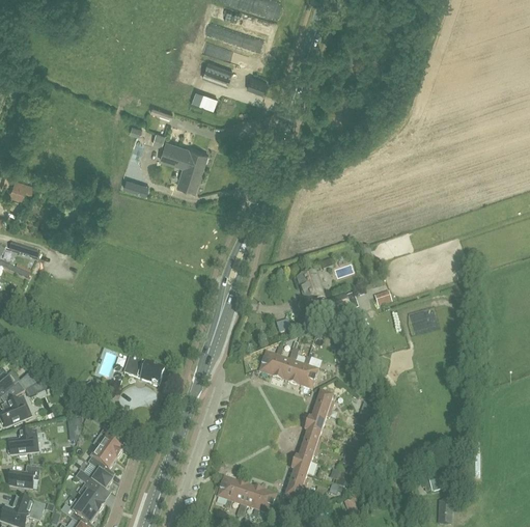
[(231,67),(206,59),(201,74),(225,83),(231,67)]
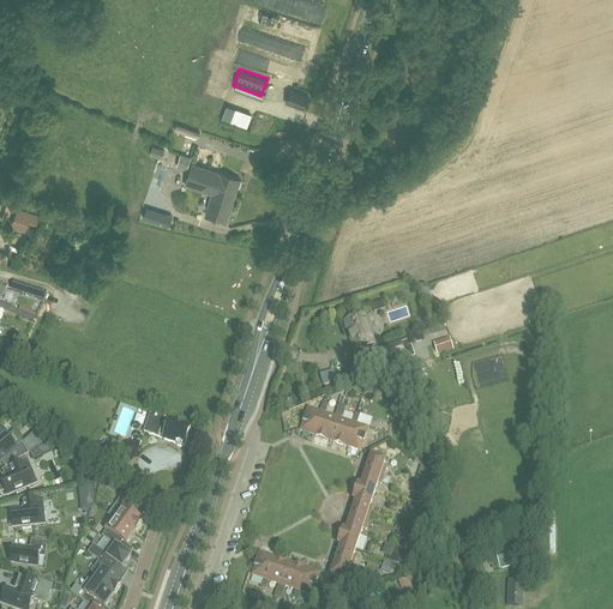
[(289,85),(284,98),(302,106),(307,91),(289,85)]
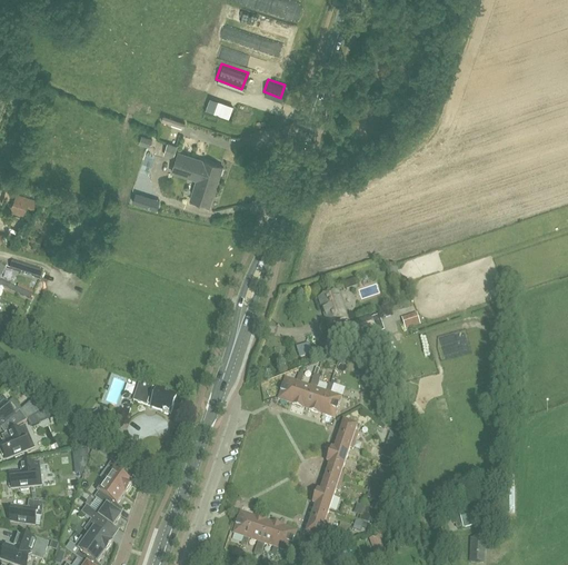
[(162,111),(160,117),(183,125),(185,119),(162,111)]
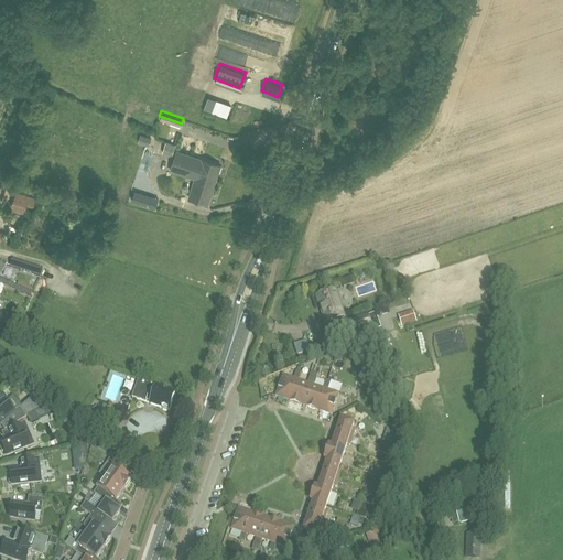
[(139,130),(137,139),(143,141),(148,142),(150,133),(139,130)]
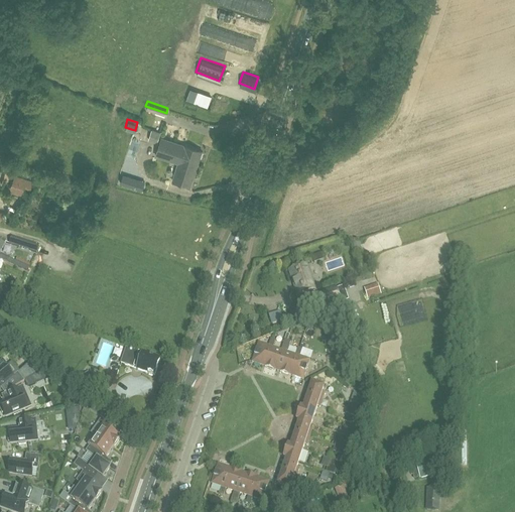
[(147,137),(156,140),(159,129),(150,126),(147,137)]
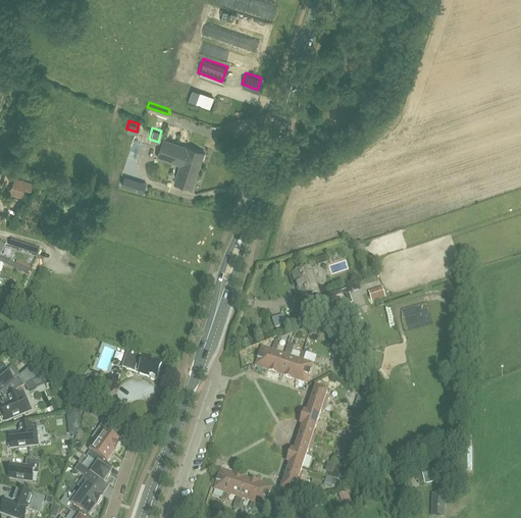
[(156,154),(179,161),(197,167),(203,149),(186,144),(162,137),(156,154)]
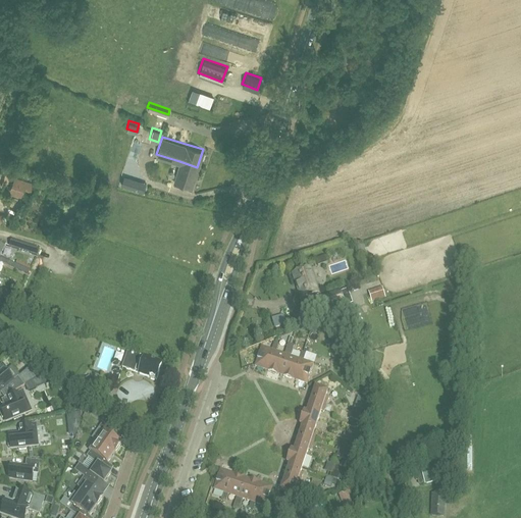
[(191,186),(197,167),(179,161),(173,180),(191,186)]
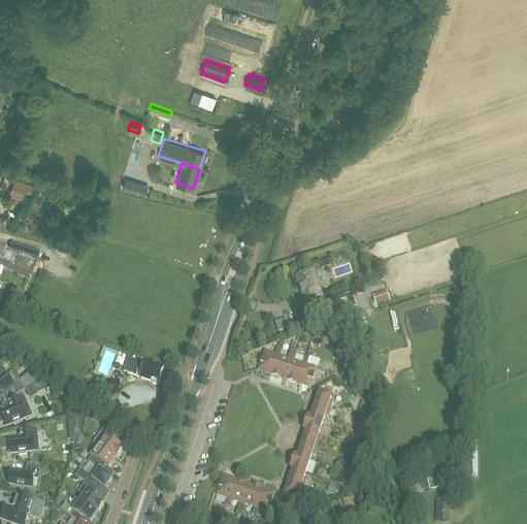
[(138,189),(140,179),(125,174),(122,184),(138,189)]
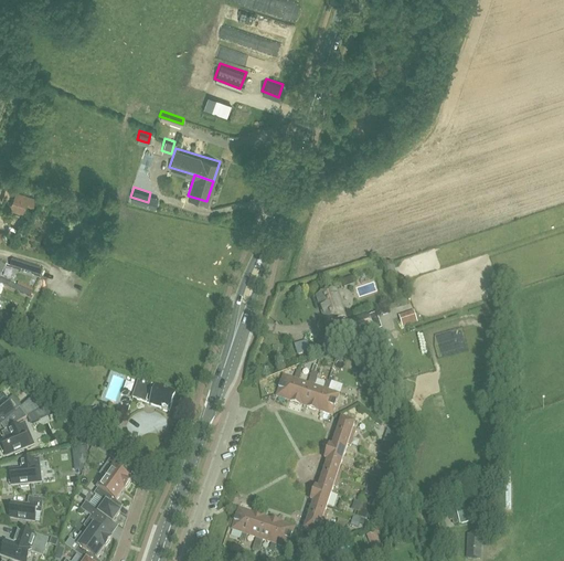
[(21,211),(25,201),(32,204),(35,196),(14,189),(8,207),(21,211)]
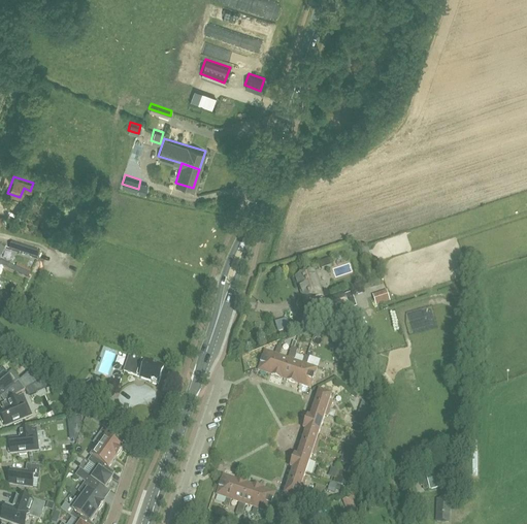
[(9,244),(9,246),(24,251),(27,241),(12,236),(9,244)]
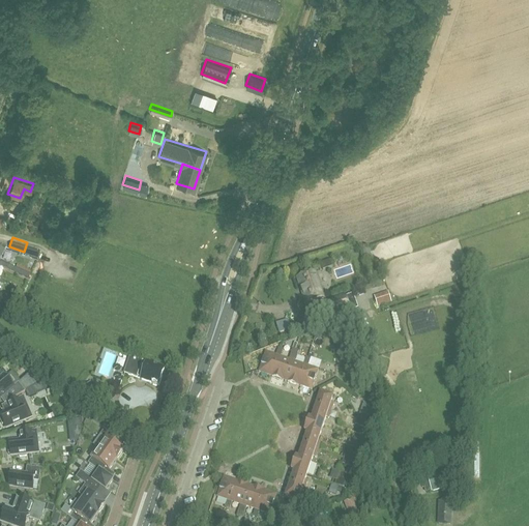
[(9,261),(0,257),(0,263),(7,266),(9,261)]
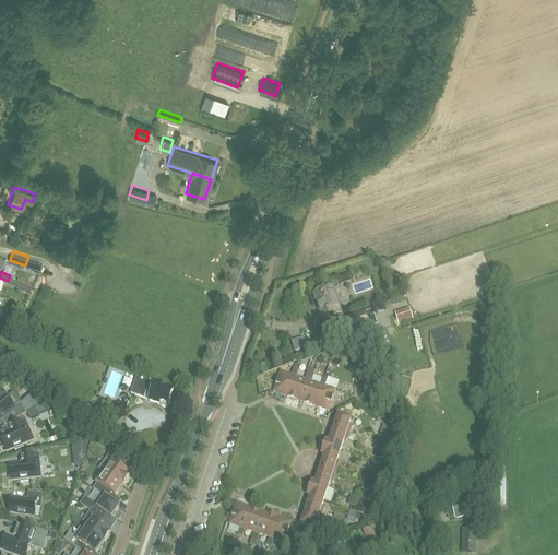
[(321,317),(340,310),(331,283),(328,284),(325,284),(324,284),(322,284),(321,284),(320,285),(318,286),(317,287),(317,288),(312,290),(321,317)]
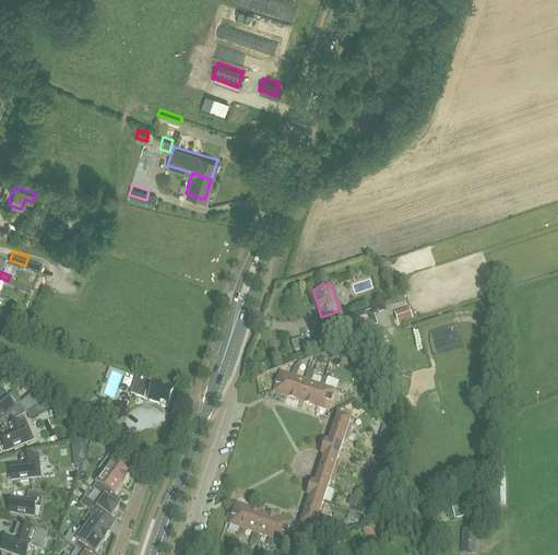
[(408,304),(393,309),(398,320),(412,315),(408,304)]
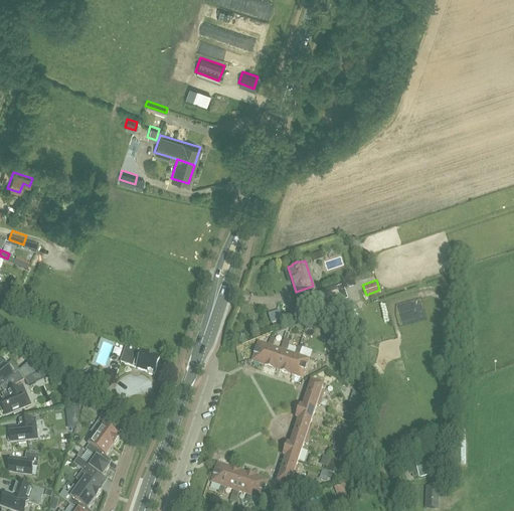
[(339,299),(334,284),(317,290),(322,305),(339,299)]
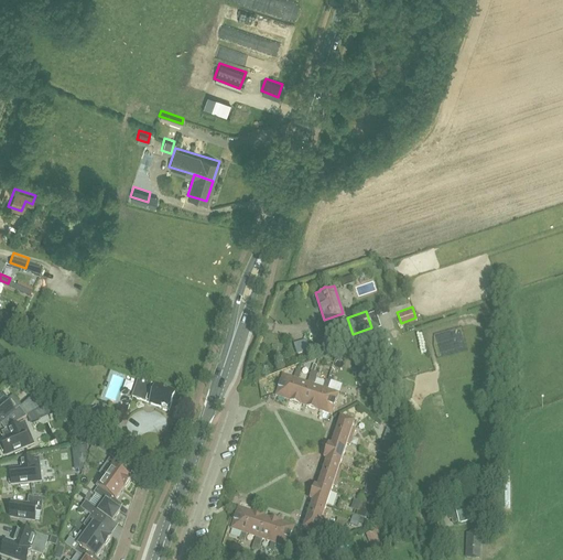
[(21,321),(18,320),(6,314),(2,319),(19,326),(30,331),(31,327),(34,319),(28,316),(25,321),(22,320),(21,321)]
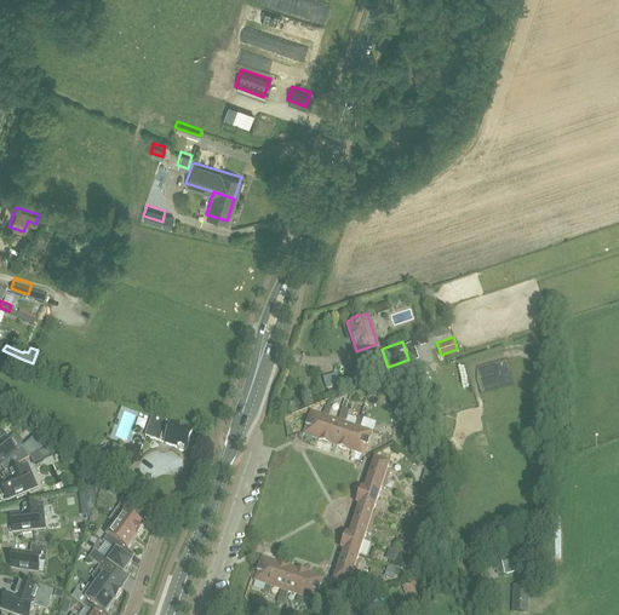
[(309,407),(302,430),(317,436),(326,412),(327,413),(331,404),(324,402),(321,411),(309,407)]
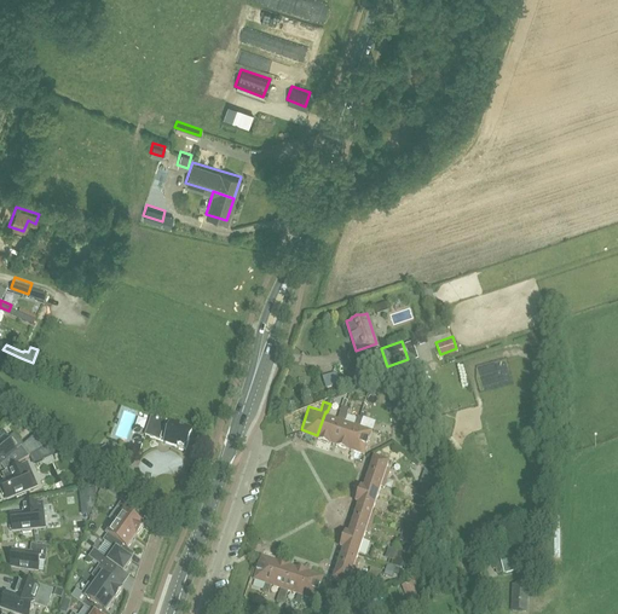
[(317,435),(334,441),(342,417),(344,417),(346,411),(338,409),(336,415),(327,412),(325,411),(317,435)]
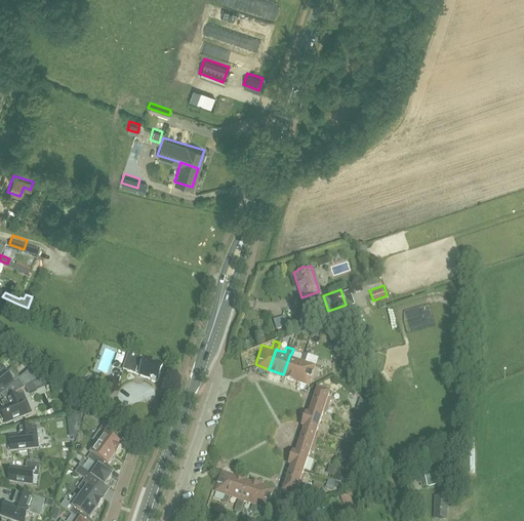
[(300,357),(293,377),(307,383),(314,362),(305,358),(307,352),(301,350),(299,357),(300,357)]
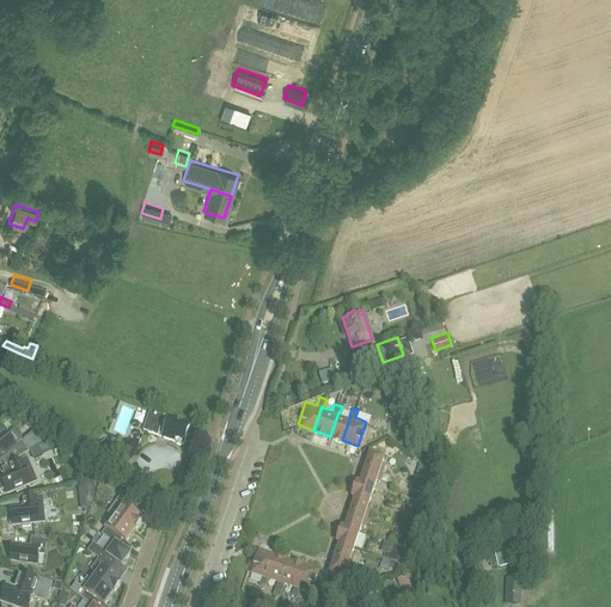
[(162,434),(173,437),(176,440),(178,441),(181,440),(182,441),(188,422),(167,416),(148,409),(142,425),(163,433),(162,434)]
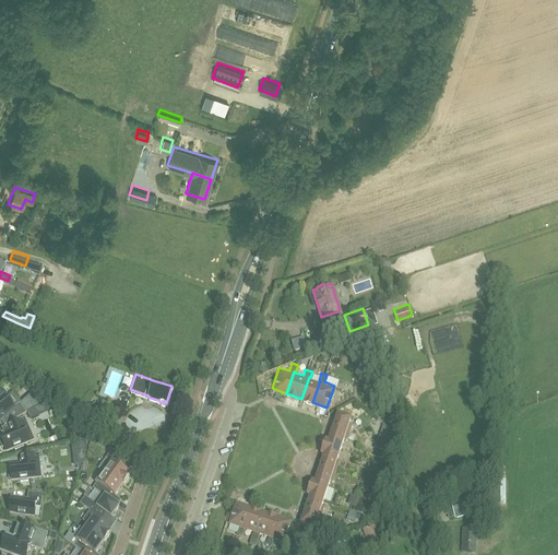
[(320,380),(319,380),(310,377),(309,377),(301,399),(312,402),(320,380)]
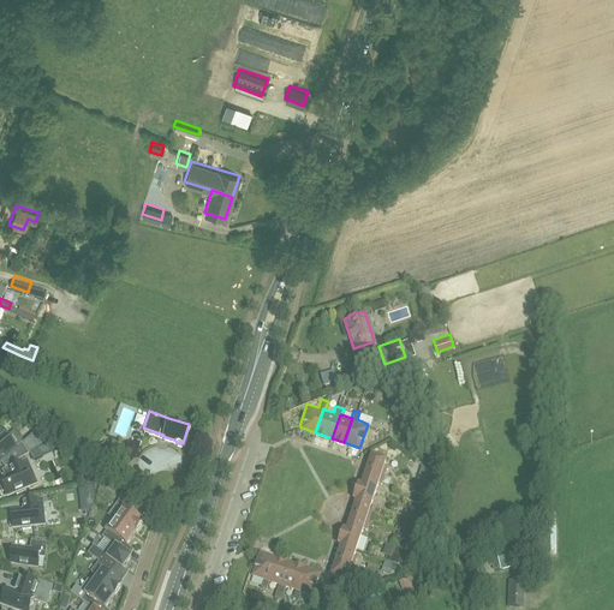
[(0,458),(3,455),(7,462),(29,449),(21,440),(15,444),(5,432),(7,430),(3,424),(0,425),(0,458)]
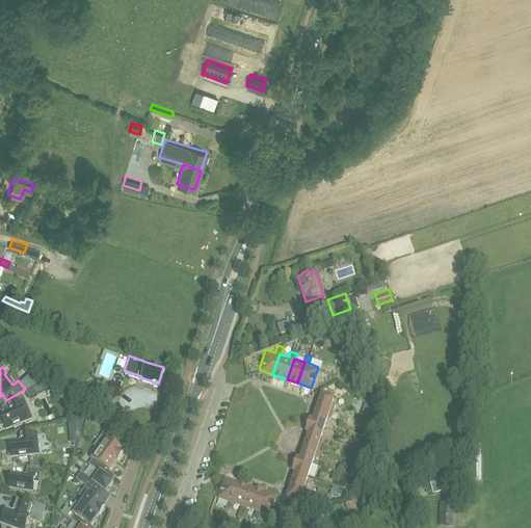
[(29,395),(51,386),(44,378),(40,380),(26,389),(29,395)]
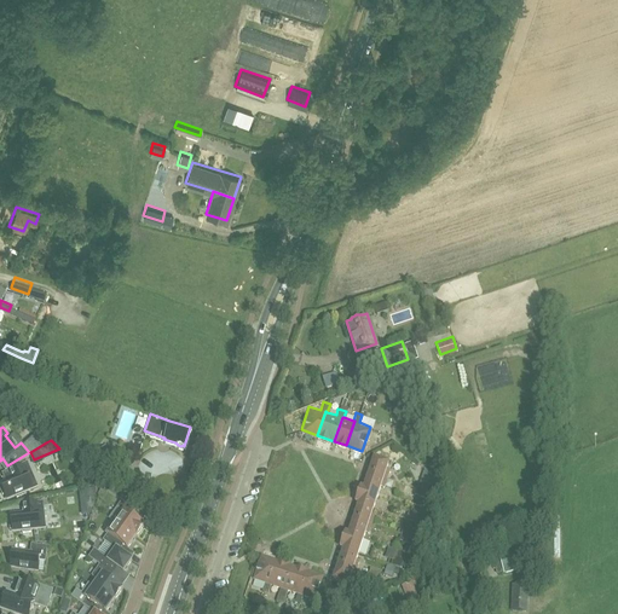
[(368,469),(385,475),(388,467),(385,465),(387,459),(373,453),(368,469)]
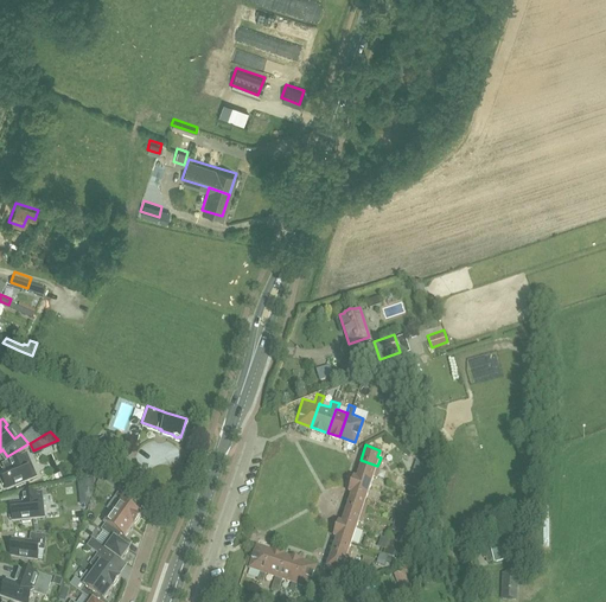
[(11,466),(4,468),(0,469),(0,473),(0,479),(1,481),(4,481),(6,486),(14,482),(16,485),(23,481),(23,479),(36,473),(26,450),(7,458),(11,466)]
